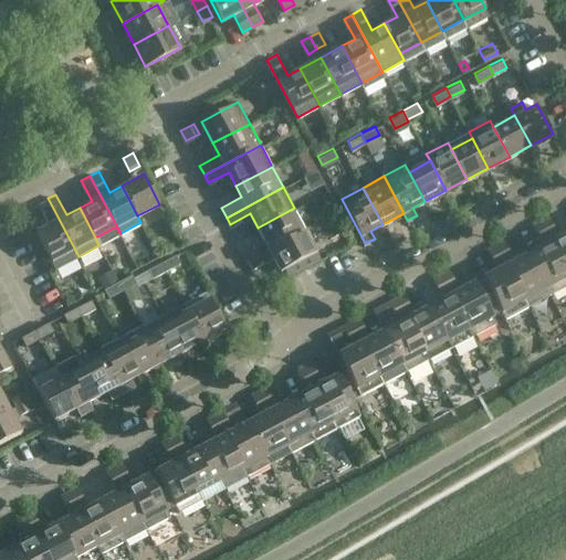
[(79,256),(48,198),(39,203),(50,223),(35,231),(55,268),(79,256)]
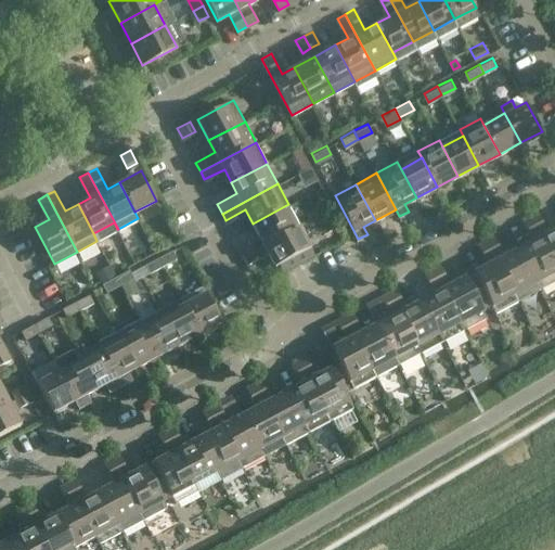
[(288,204),(253,224),(259,234),(240,245),(244,255),(300,226),(288,204)]
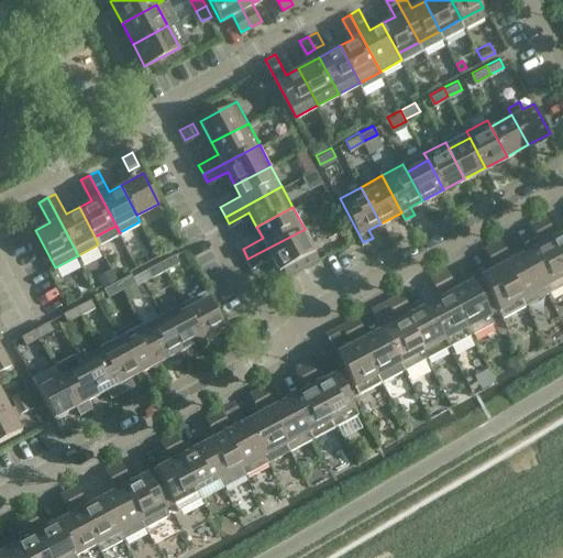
[(547,215),(538,219),(562,264),(562,231),(558,234),(547,215)]
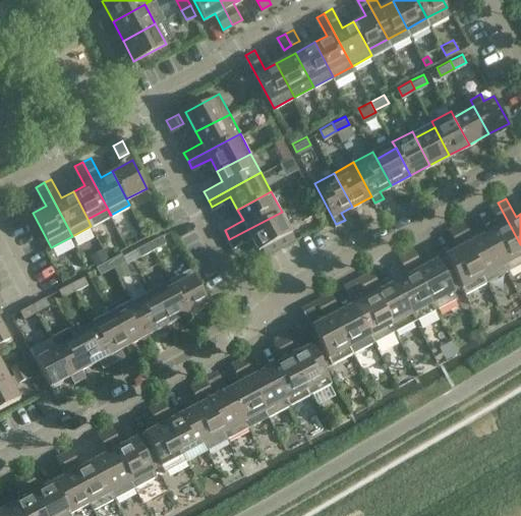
[(520,244),(498,203),(490,207),(501,225),(487,232),(508,270),(520,263),(520,244)]
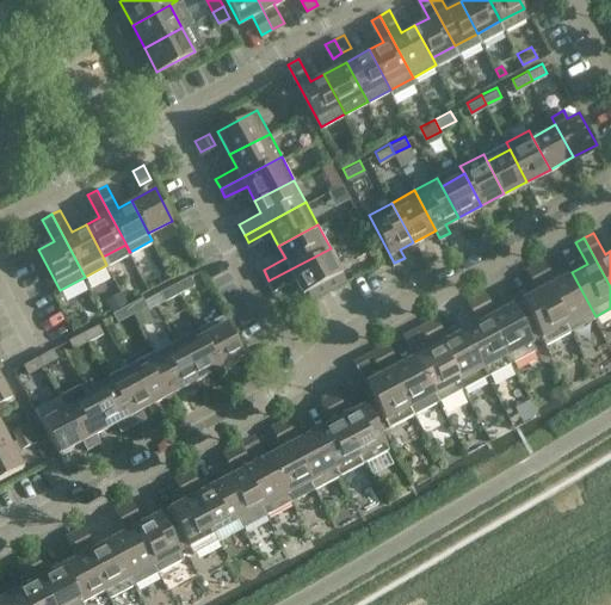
[(331,248),(269,281),(273,288),(295,277),(303,292),(343,272),(331,248)]
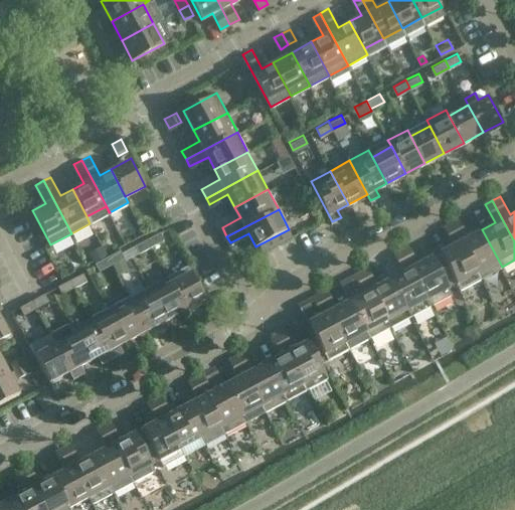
[(502,267),(482,229),(470,236),(460,217),(452,221),(482,278),(502,267)]
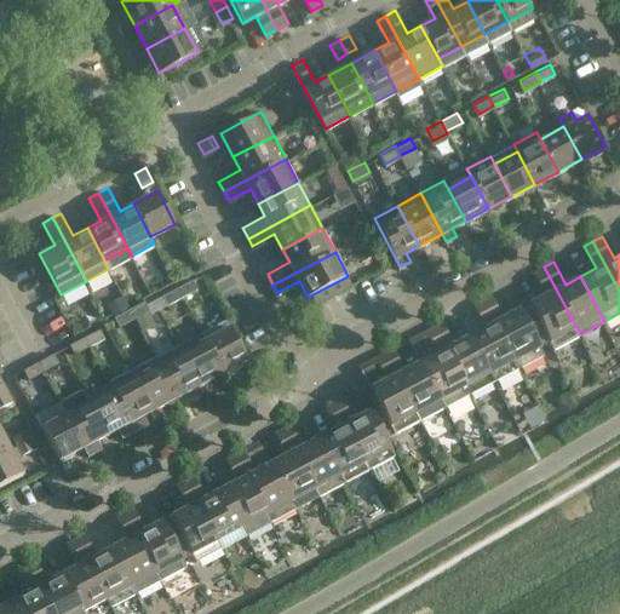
[(555,348),(580,334),(544,267),(534,271),(546,293),(530,303),(530,304),(522,309),(540,344),(550,339),(555,348)]
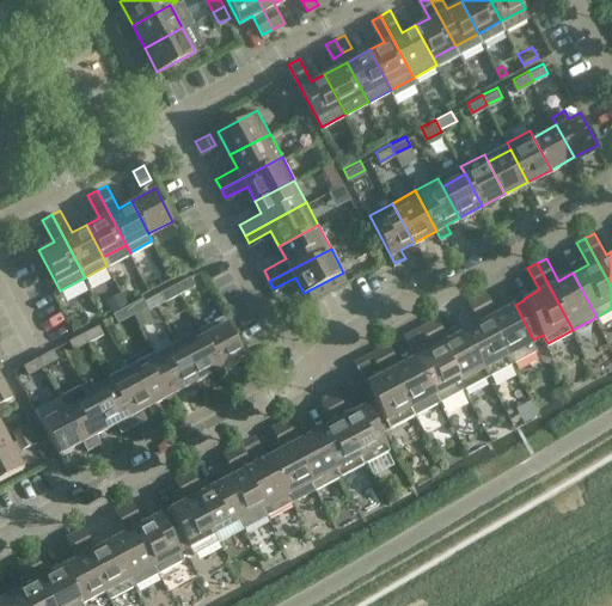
[(175,281),(179,291),(195,283),(190,274),(175,281)]
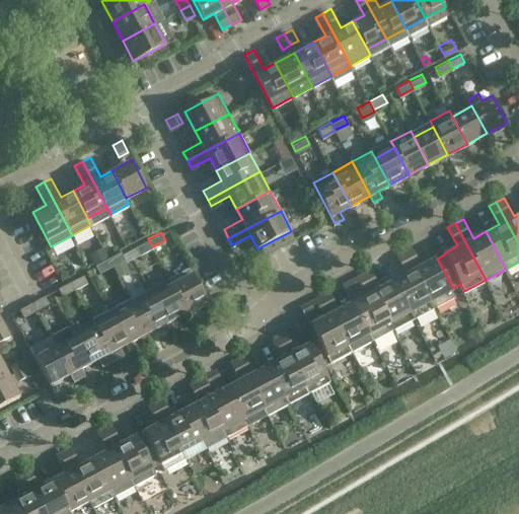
[(140,253),(152,246),(148,238),(136,245),(140,253)]
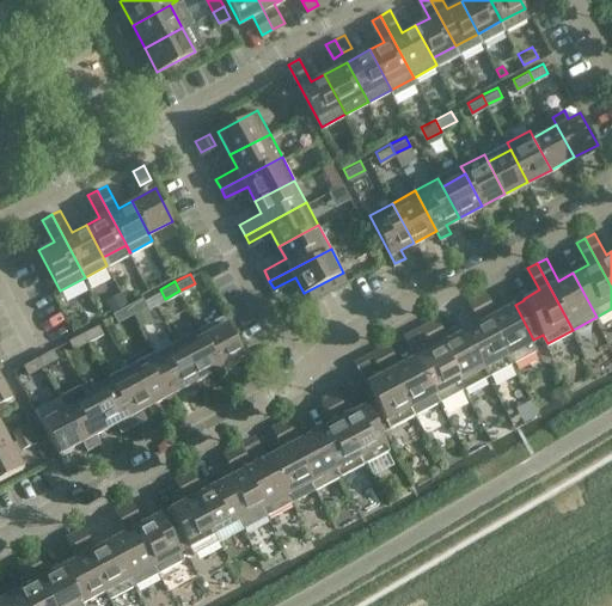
[(120,289),(105,298),(111,308),(126,300),(120,289)]
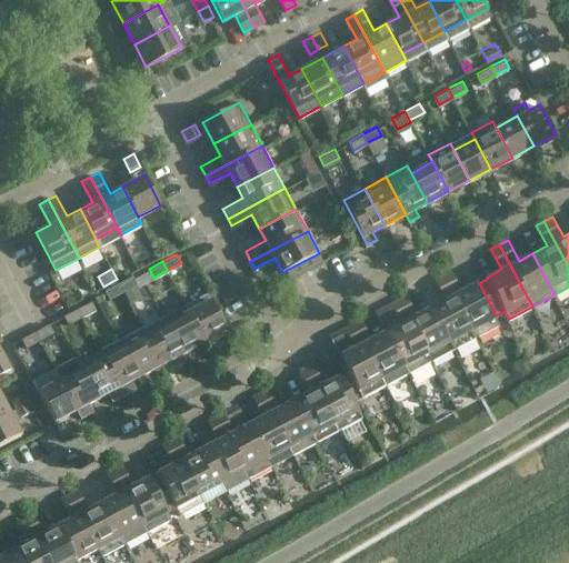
[(452,270),(443,274),(472,329),(477,335),(477,337),(500,323),(496,315),(479,283),(478,282),(463,290),(452,270)]
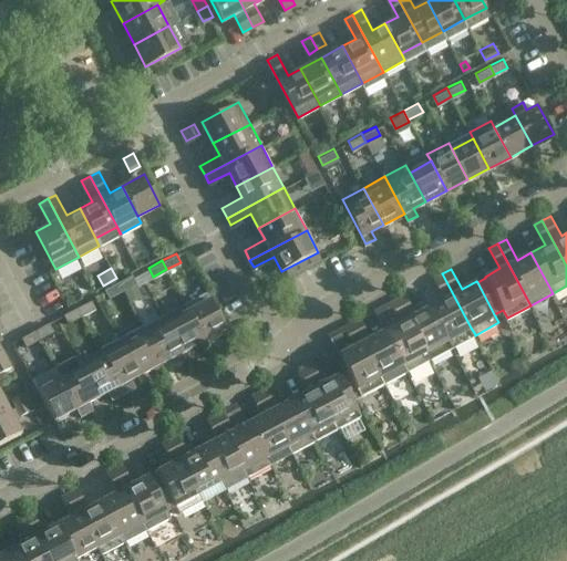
[(130,271),(116,278),(122,288),(135,281),(130,271)]
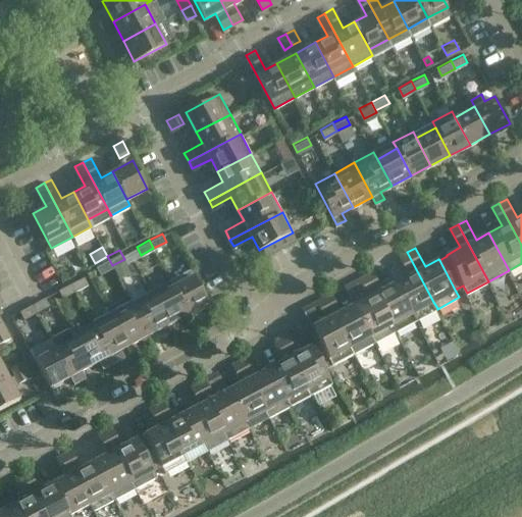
[(433,302),(407,252),(400,256),(409,274),(397,281),(416,319),(437,308),(433,302)]
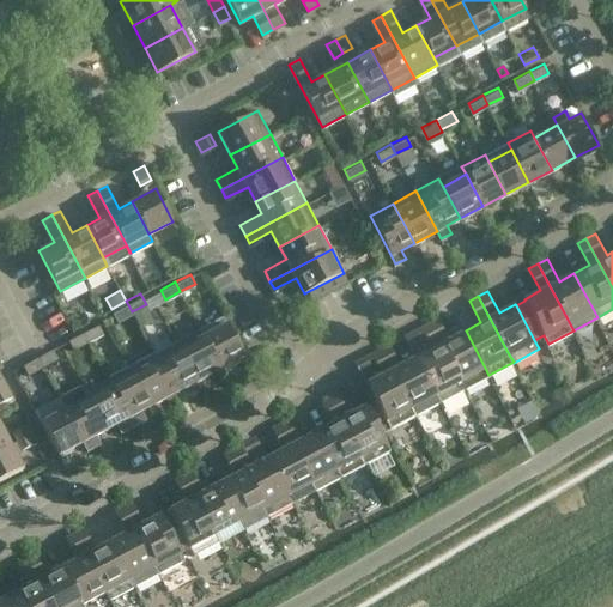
[(132,311),(126,301),(111,309),(110,310),(116,320),(132,311)]
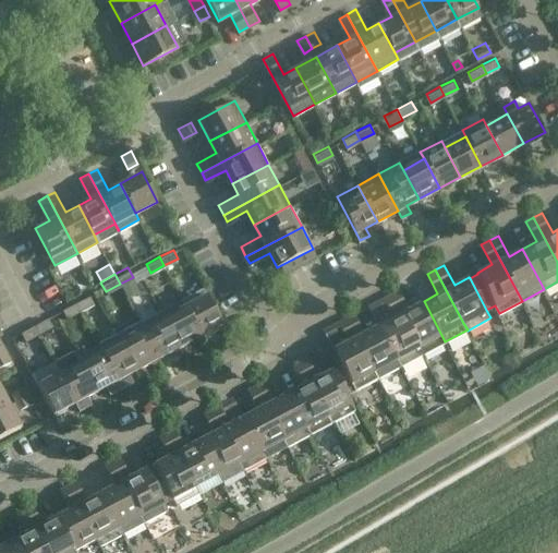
[(181,299),(201,335),(221,323),(203,287),(181,299)]
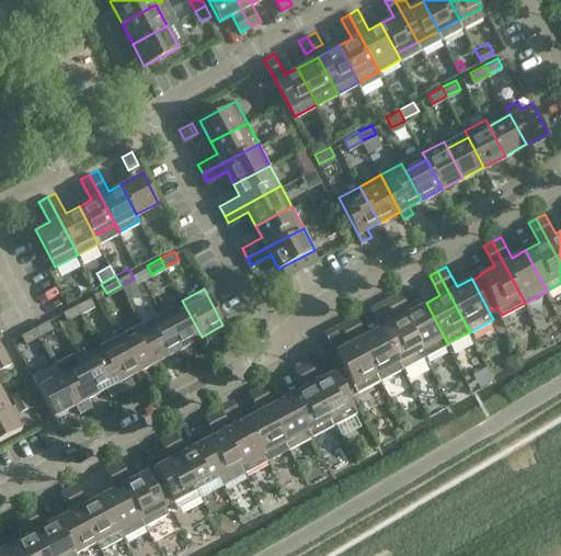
[(401,291),(392,295),(422,349),(423,348),(426,354),(447,343),(426,303),(412,310),(401,291)]
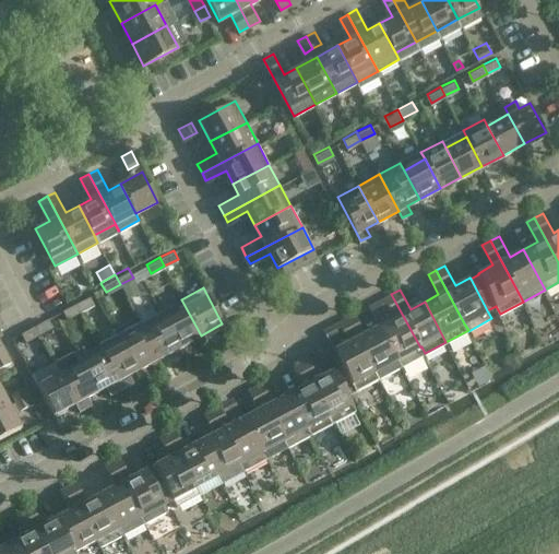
[(91,294),(75,302),(80,310),(95,303),(91,294)]
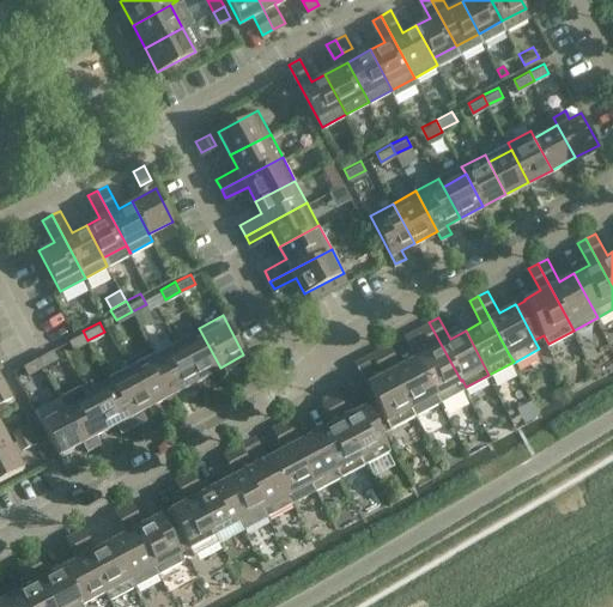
[(461,381),(429,322),(422,326),(432,348),(417,357),(441,401),(466,387),(462,380),(461,381)]
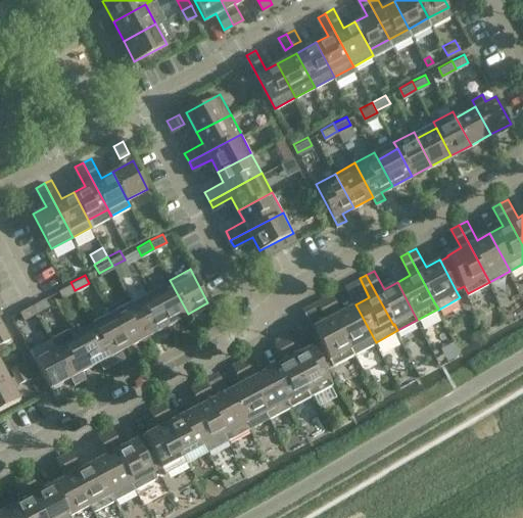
[(188,314),(170,280),(150,290),(153,297),(168,324),(188,314)]
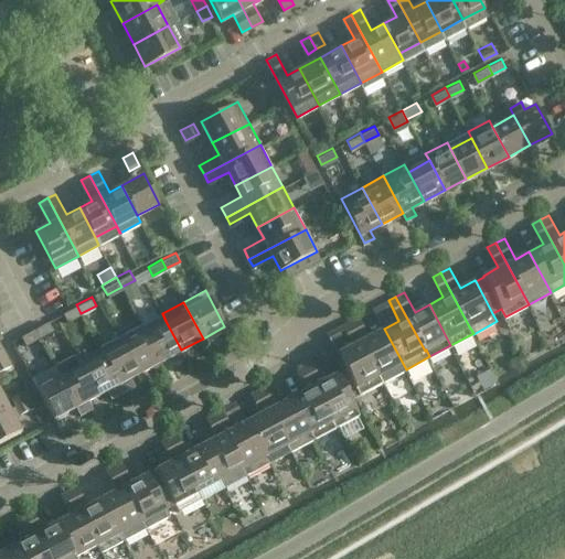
[(81,313),(76,304),(63,311),(67,321),(81,313)]
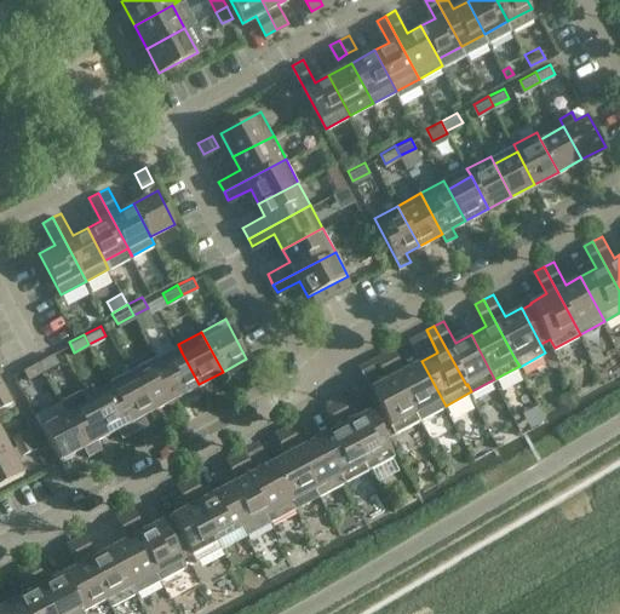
[(182,353),(178,344),(155,356),(176,396),(199,384),(182,353)]
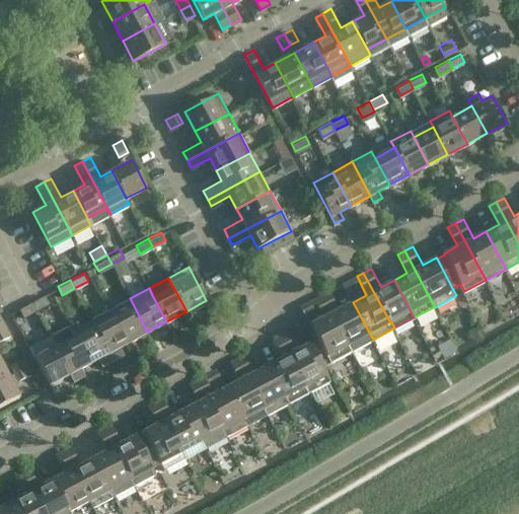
[(330,290),(322,294),(349,344),(348,345),(352,351),(373,340),(353,302),(332,312),(329,305),(337,301),(330,290)]
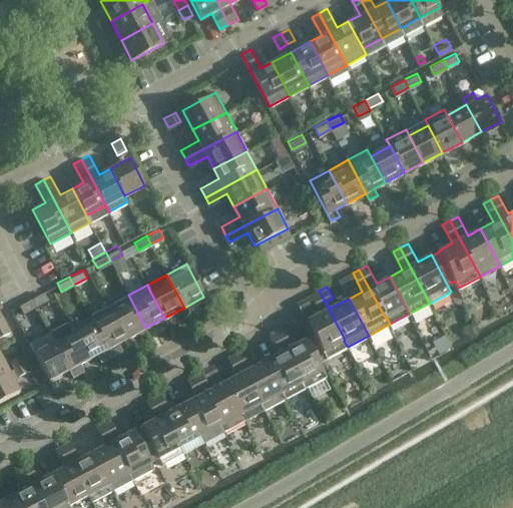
[(31,297),(36,305),(48,298),(44,290),(31,297)]
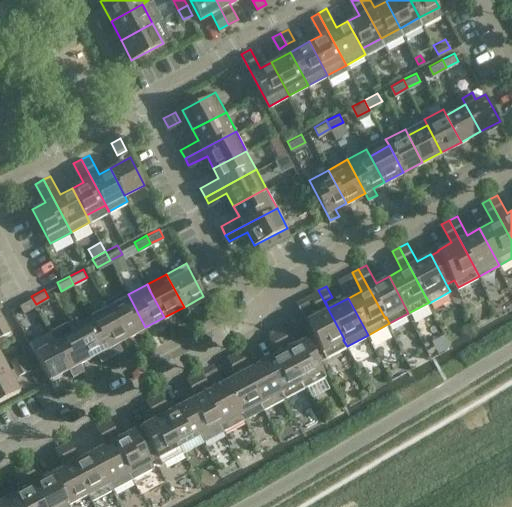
[(310,335),(319,351),(322,349),(327,357),(347,346),(343,340),(344,339),(318,290),(311,294),(320,312),(307,319),(314,332),(310,335)]
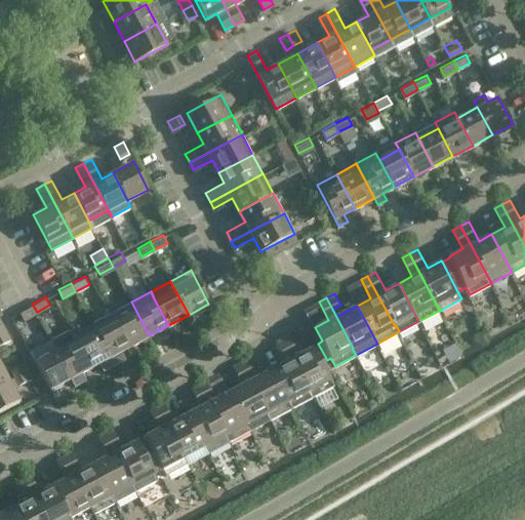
[(149,335),(131,302),(112,312),(115,318),(130,346),(149,335)]
